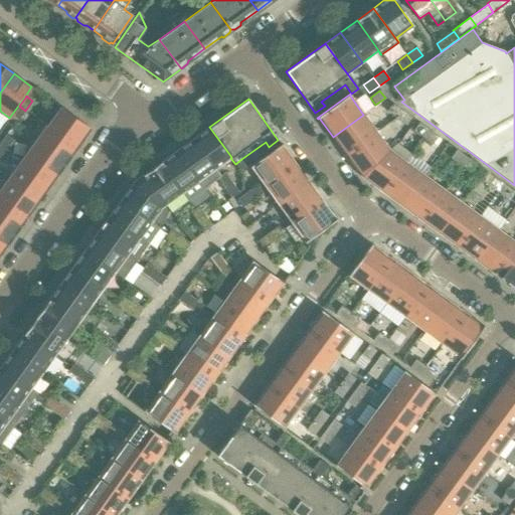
[(386,112),(396,119),(402,111),(392,104),(386,112)]
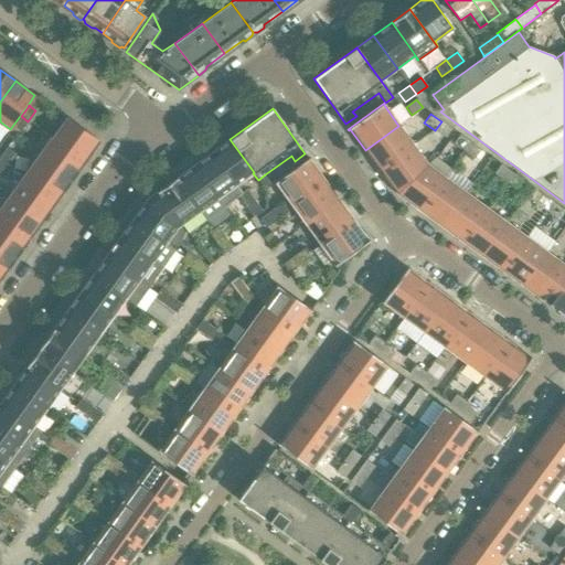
[(28,121),(21,116),(13,127),(20,131),(28,121)]
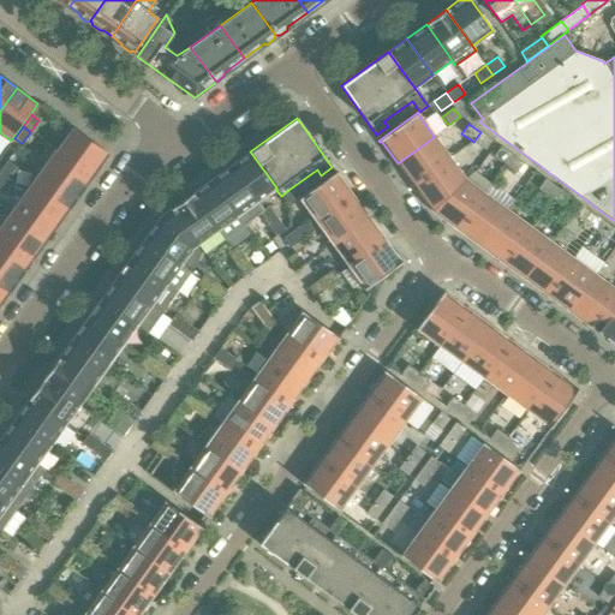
[(71,127),(55,150),(93,177),(108,154),(71,127)]
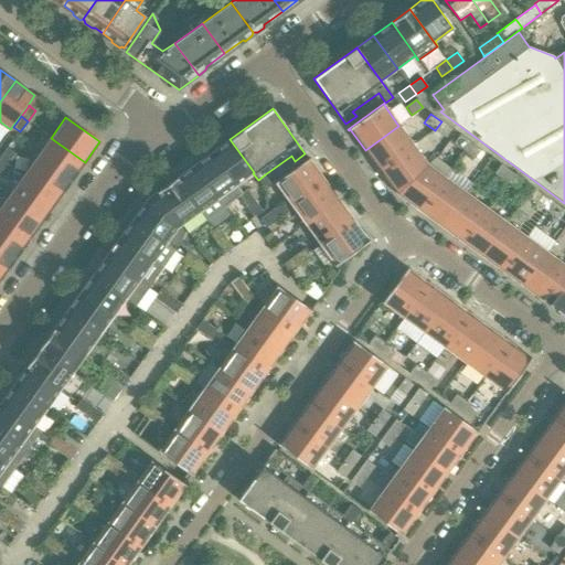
[(441,121),(435,130),(446,138),(451,129),(441,121)]
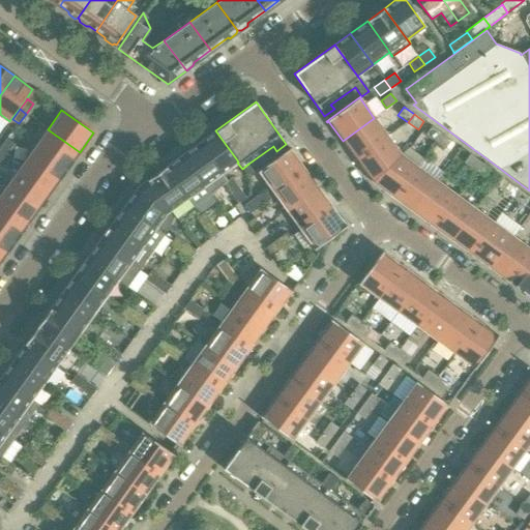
[(343,141),(356,160),(388,138),(374,118),(343,141)]
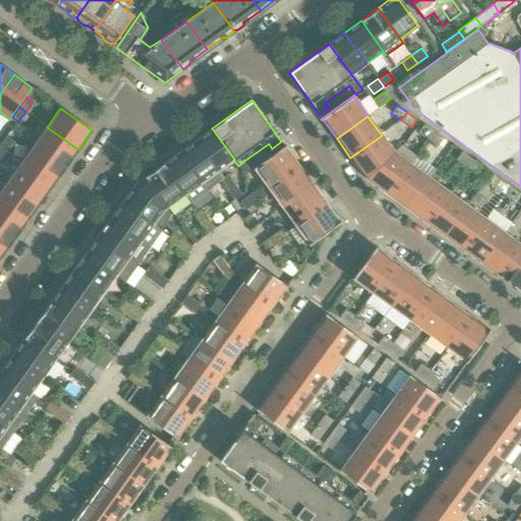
[(418,132),(427,139),(433,131),(423,124),(418,132)]
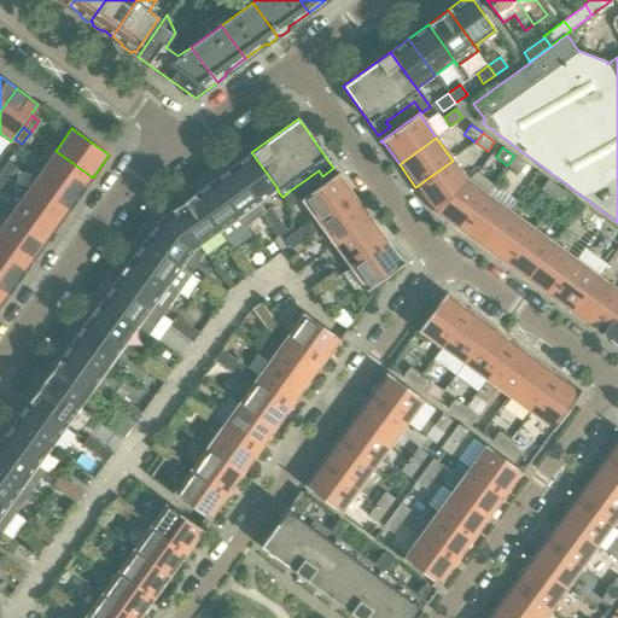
[(56,151),(40,172),(77,198),(93,178),(56,151)]
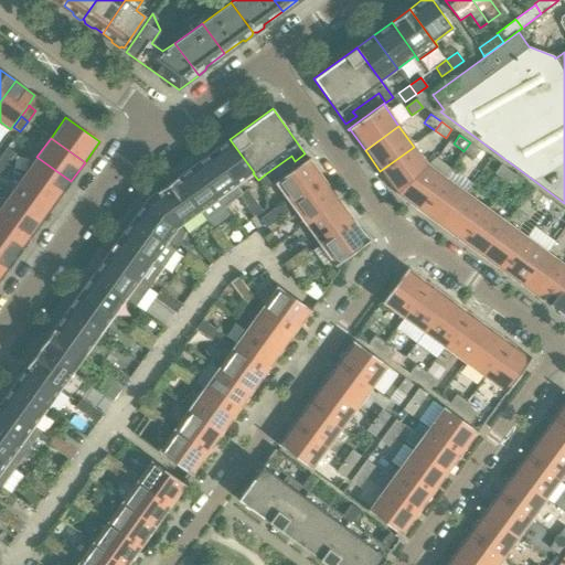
[(230,139),(211,152),(235,185),(253,173),(254,172),(230,139)]
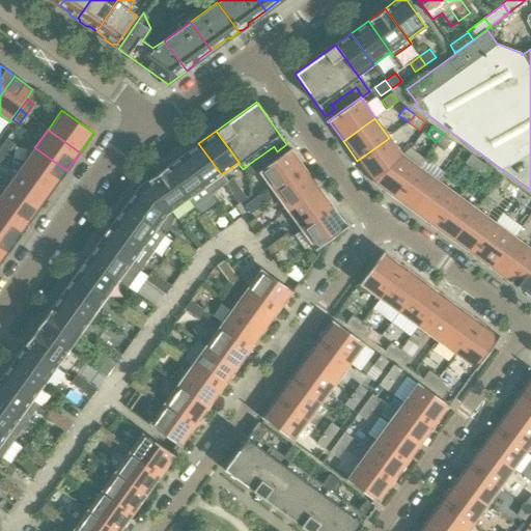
[(442,134),(436,142),(446,149),(451,141),(442,134)]
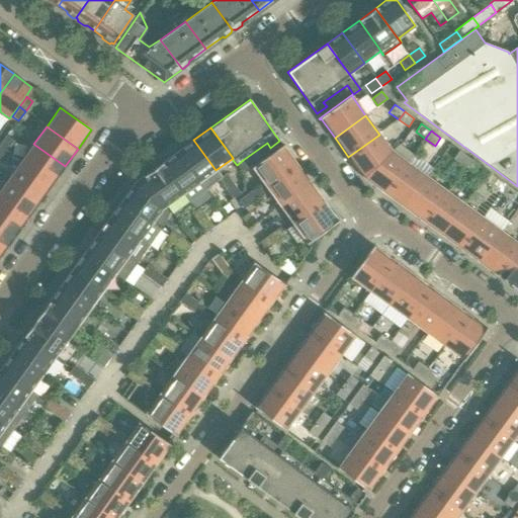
[(363,178),(367,181),(379,164),(378,161),(392,151),(379,135),(348,157),(363,178)]
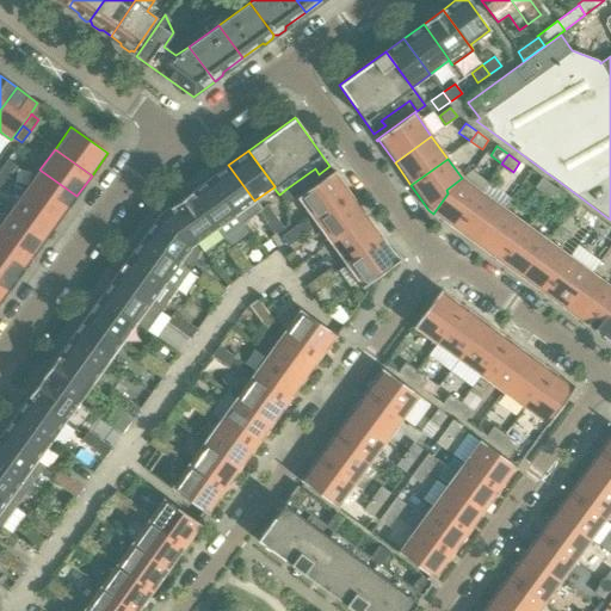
[(6,160),(0,168),(0,172),(6,177),(14,166),(6,160)]
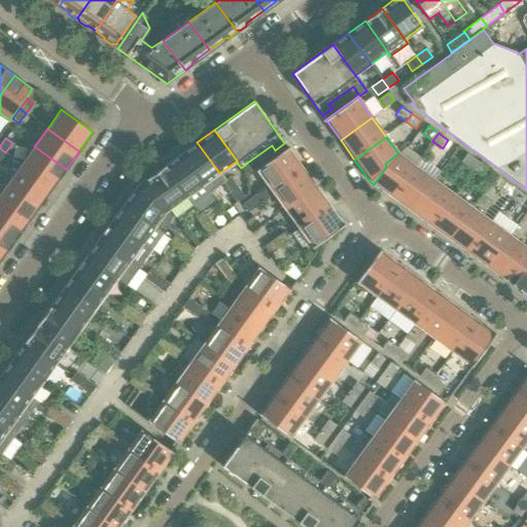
[(197,142),(180,154),(203,185),(219,173),(197,142)]
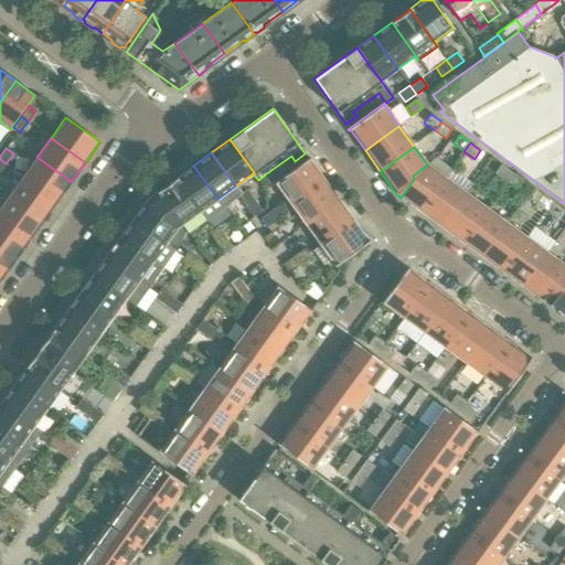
[(36,157),(23,177),(57,201),(71,181),(36,157)]
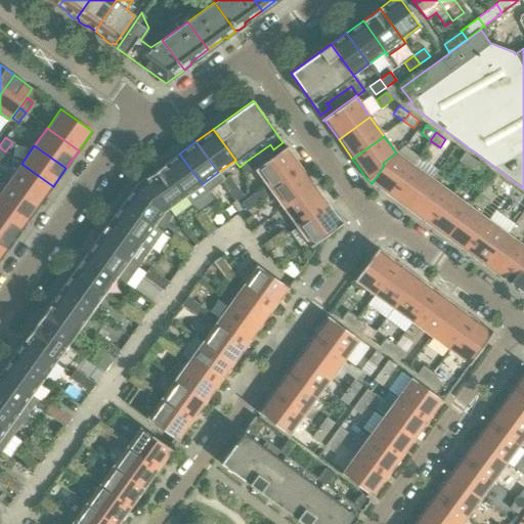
[(255,170),(269,189),(300,167),(287,147),(287,146),(254,170),(255,171),(255,170)]
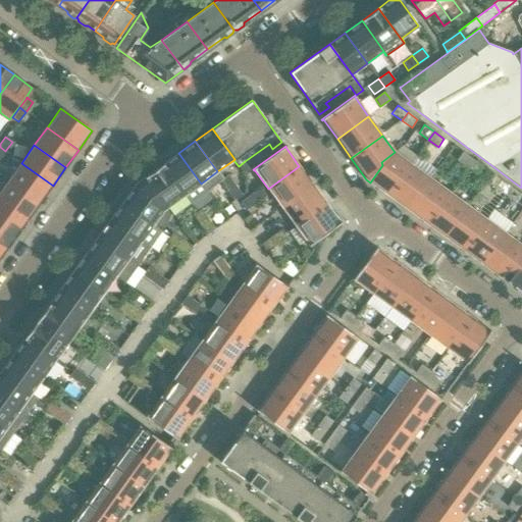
[(370,183),(388,196),(412,165),(395,152),(381,162),(382,165),(370,183)]
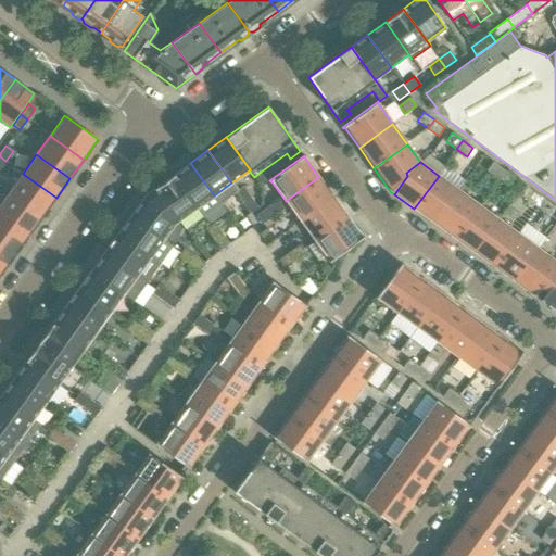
[(487,171),(496,178),(503,169),(493,162),(487,171)]
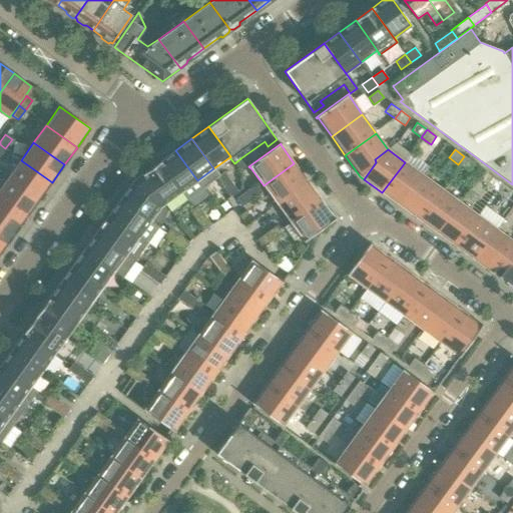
[(175,150),(158,162),(180,192),(197,180),(175,150)]
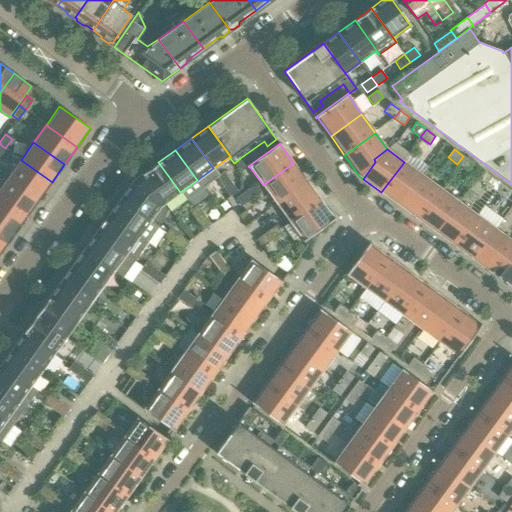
[(463,156),(457,164),(467,171),(473,163),(463,156)]
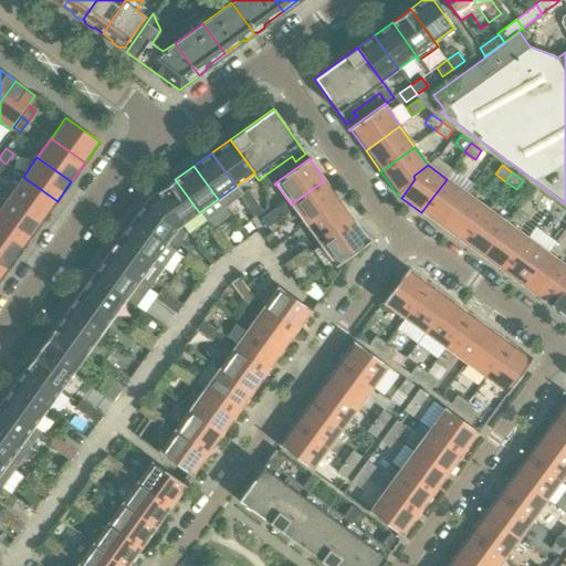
[(259,180),(265,190),(273,185),(265,175),(259,180)]
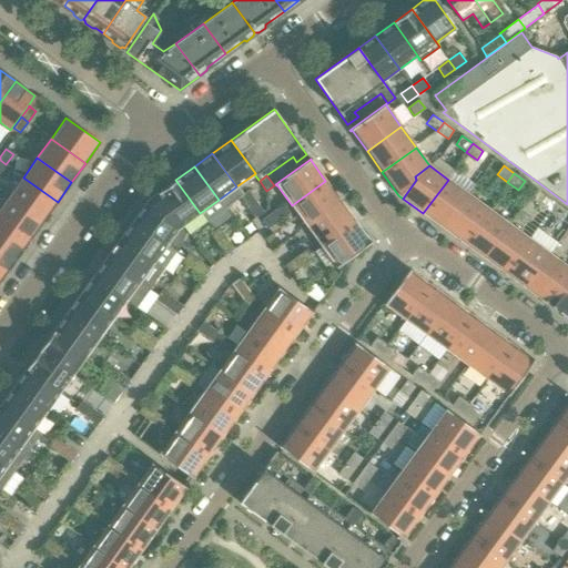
[(23,178),(9,196),(43,221),(58,202),(23,178)]
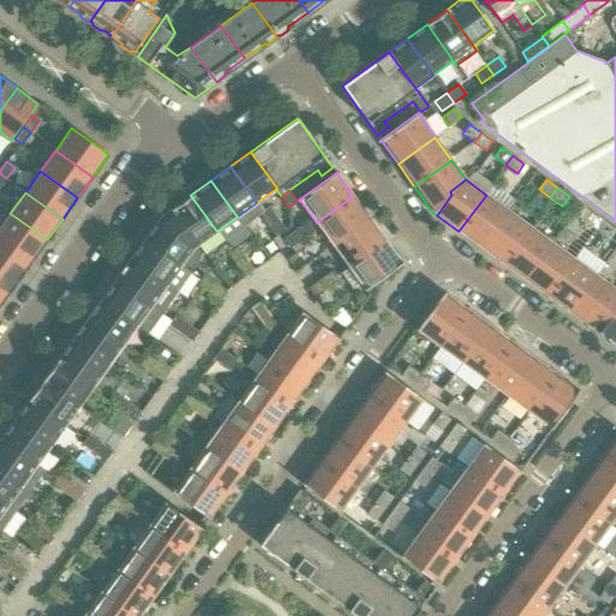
[(160,217),(155,223),(178,240),(188,232),(197,246),(217,231),(190,195),(160,217)]
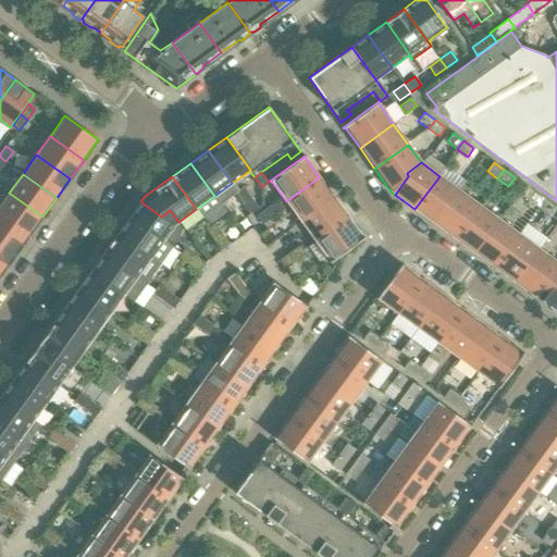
[(415,209),(435,224),(459,190),(440,176),(415,209)]
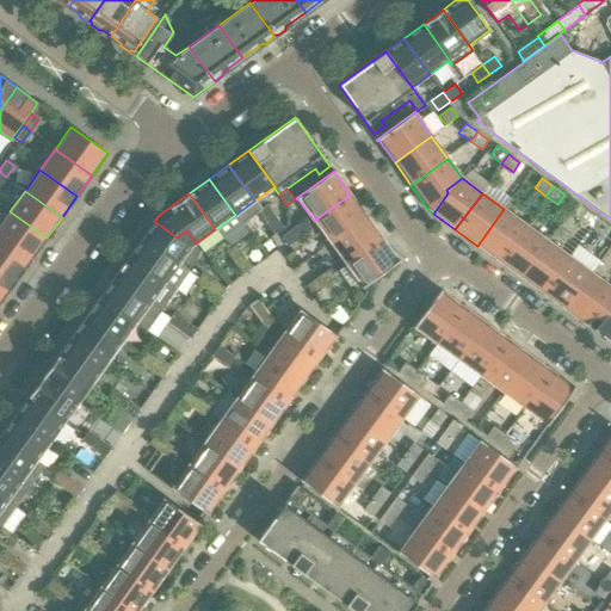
[(314,221),(329,242),(365,216),(350,195),(314,221)]
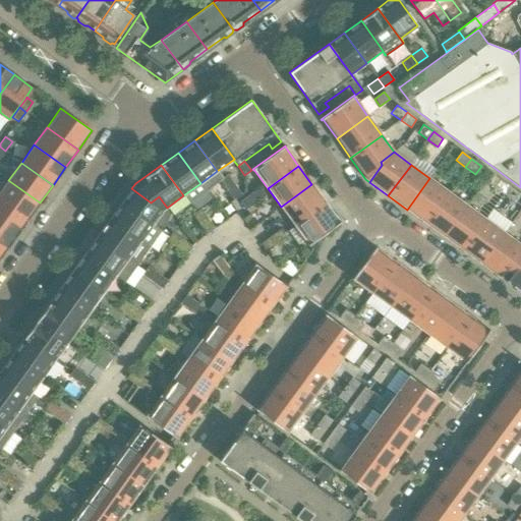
[(219,181),(226,190),(234,184),(227,175),(219,181)]
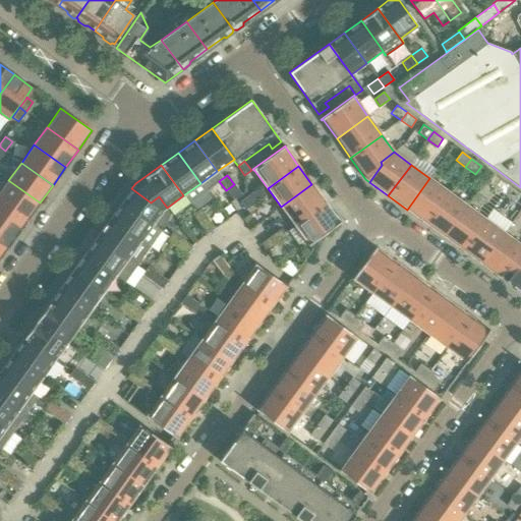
[(407,210),(425,223),(449,192),(429,178),(407,210)]
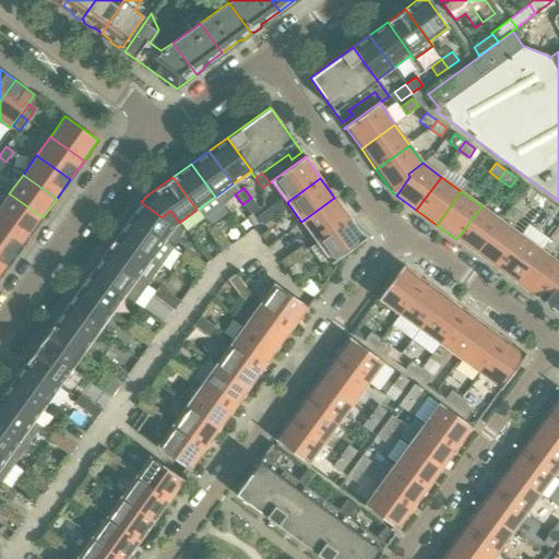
[(530,201),(539,209),(546,200),(536,192),(530,201)]
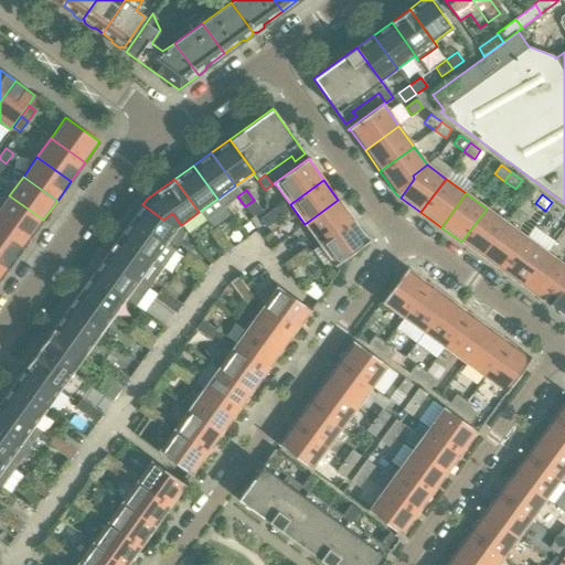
[(9,195),(0,208),(0,219),(29,240),(43,220),(9,195)]
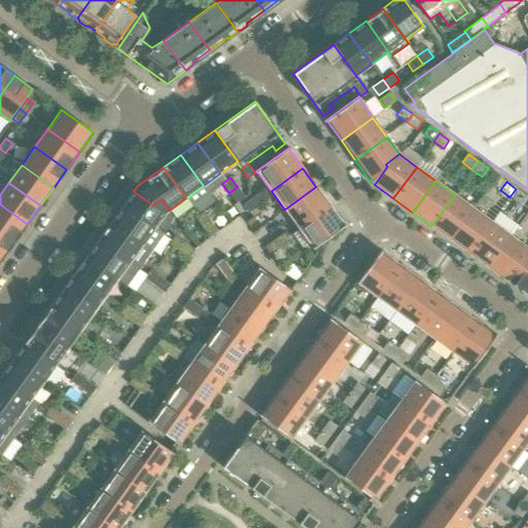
[(237,187),(229,193),(236,203),(244,197),(237,187)]
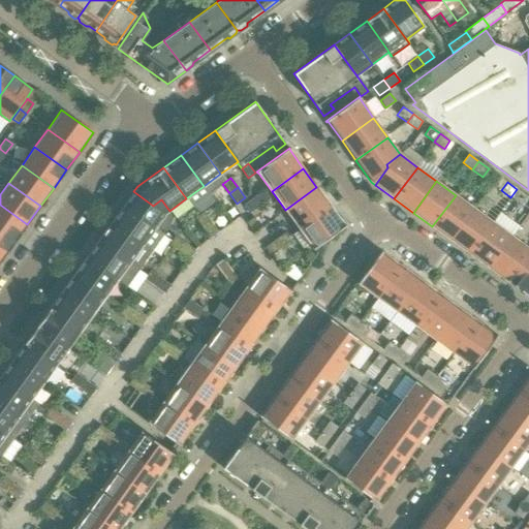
[(285,210),(299,228),(330,206),(316,187),(285,210)]
